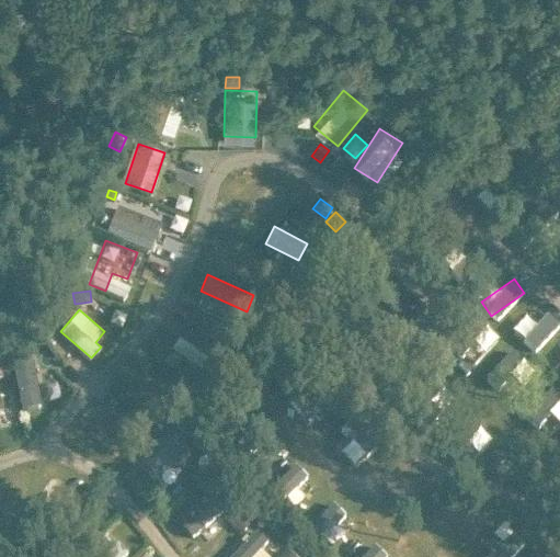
[(547,311),(536,322),(526,313),(511,328),(535,350),(559,324),(547,311)]
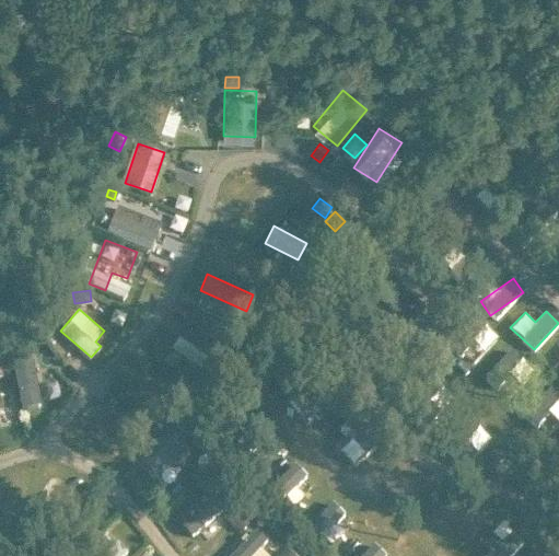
[(230,332),(221,342),(230,348),(237,338),(230,332)]
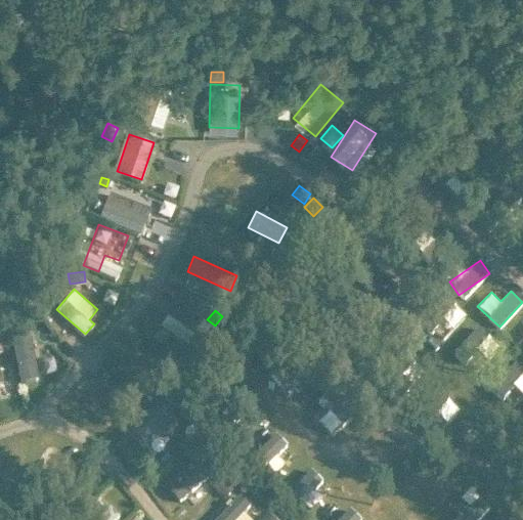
[(17,325),(8,327),(10,335),(19,333),(17,325)]
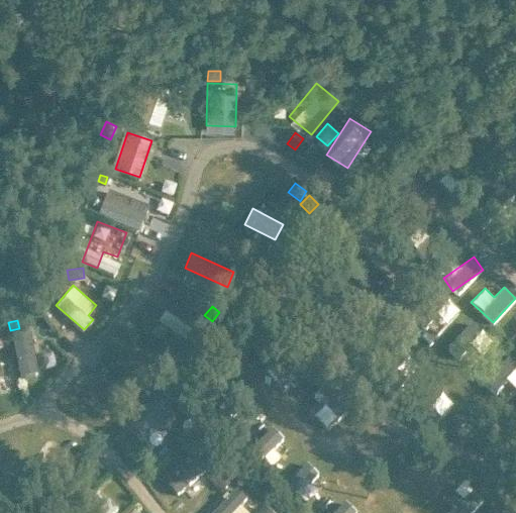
[(467,363),(490,338),(471,321),(447,345),(467,363)]
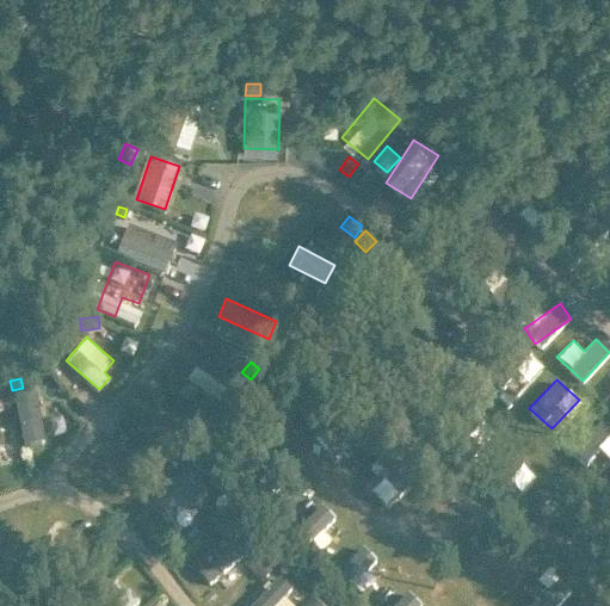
[(37,395),(14,400),(25,444),(48,438),(37,395)]
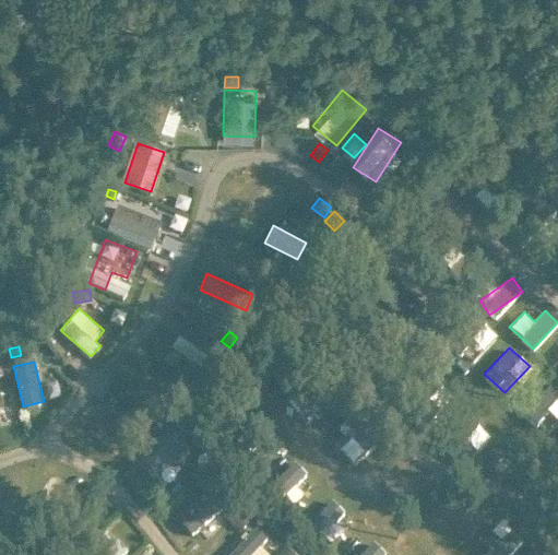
[(187,369),(180,377),(189,385),(196,378),(187,369)]
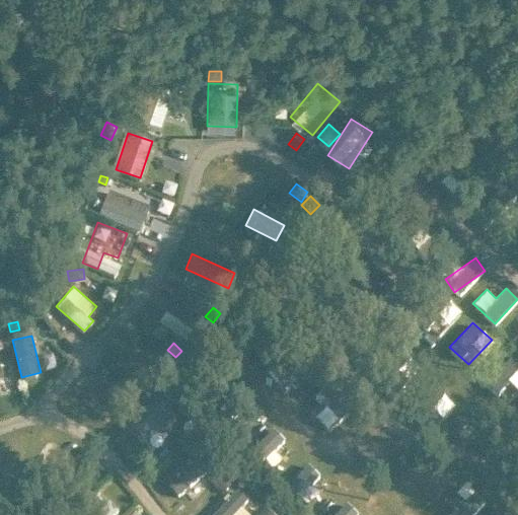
[(498,393),(517,372),(517,366),(509,358),(486,382),(498,393)]
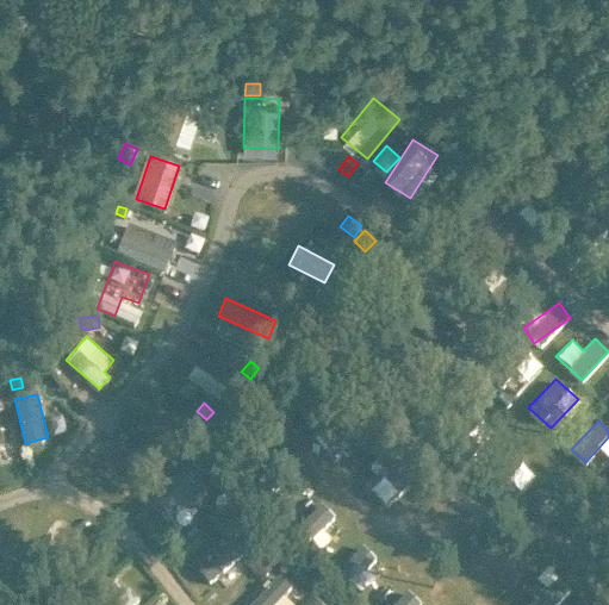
[(153,503),(176,525),(212,488),(190,466),(153,503)]
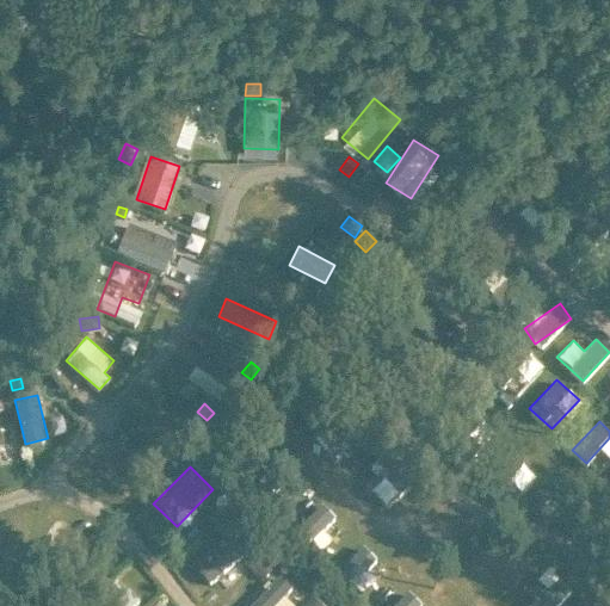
[(214,504),(205,513),(211,520),(221,509),(214,504)]
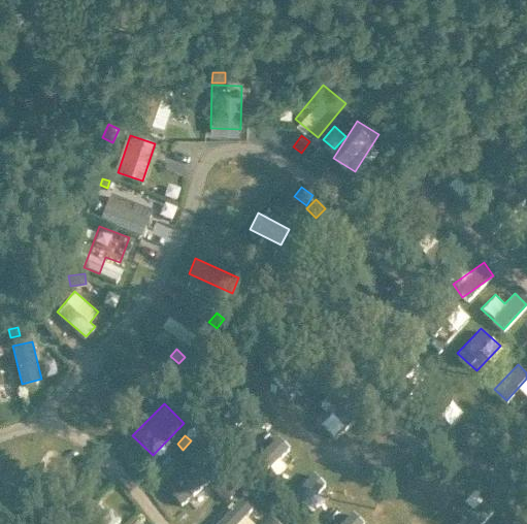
[(193,448),(188,452),(194,459),(199,455),(193,448)]
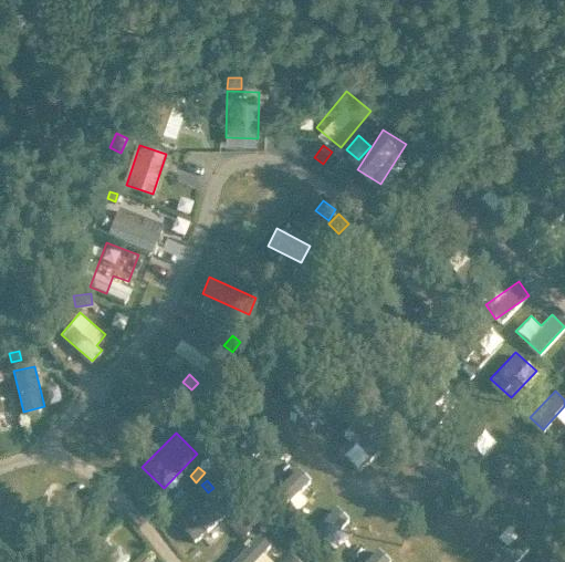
[(337,503),(314,526),(327,540),(351,518),(337,503)]
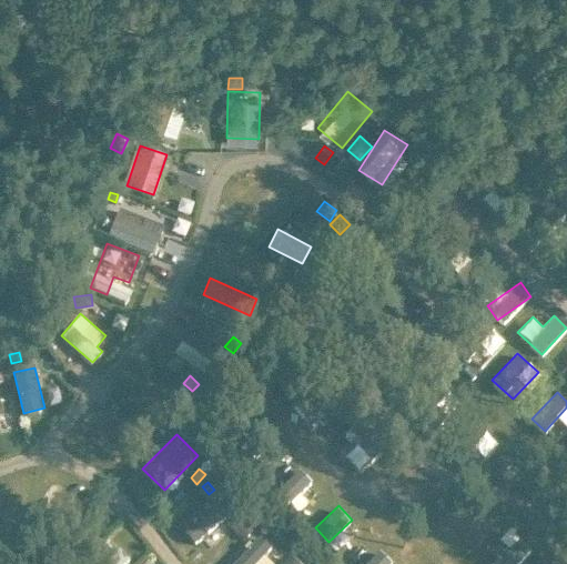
[(240,522),(233,529),(242,537),(249,531),(240,522)]
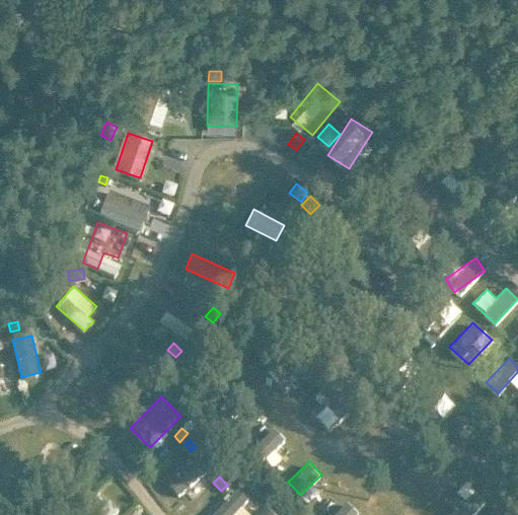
[(241,506),(248,496),(234,487),(214,514),(248,514),(250,512),(241,506)]
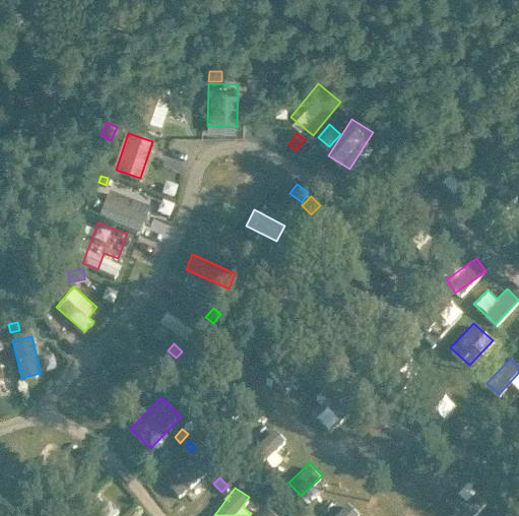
[(449,514),(451,515),(473,515),(488,503),(475,491),(449,514)]
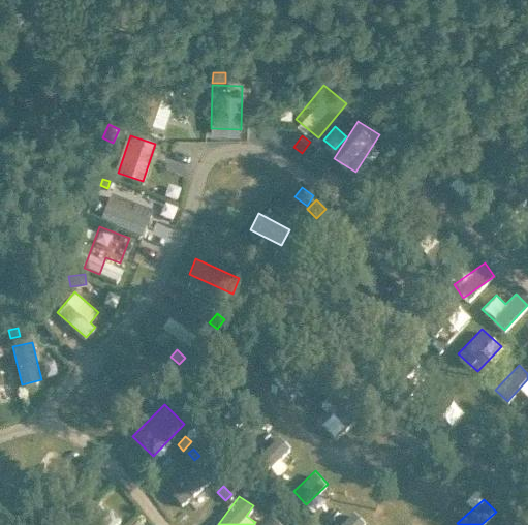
[(2,501),(0,502),(0,515),(1,517),(9,508),(2,501)]
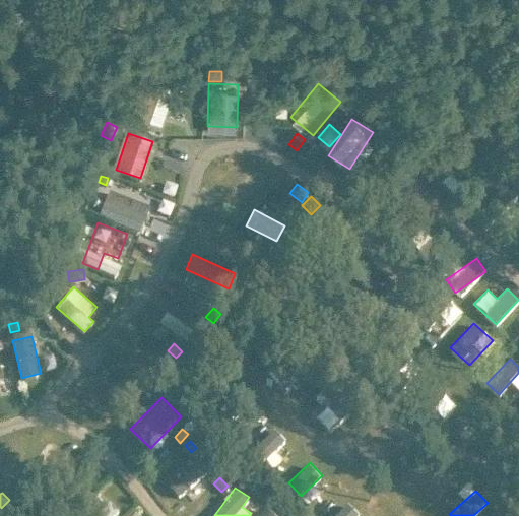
[(332,515),(362,515),(363,515),(347,501),(332,515)]
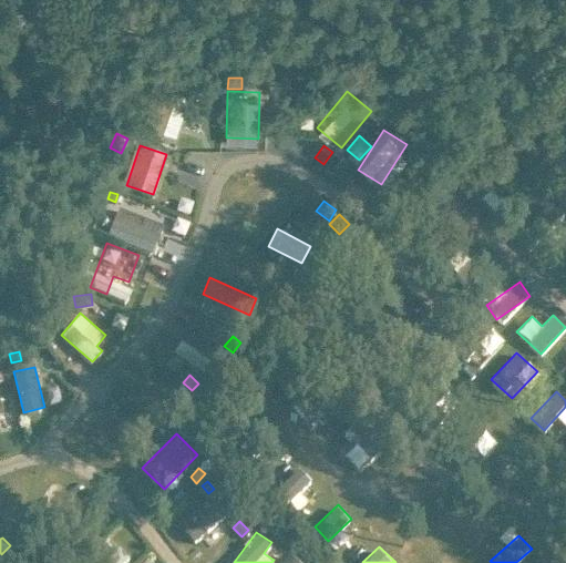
[(302,562),(289,550),(276,562),(302,562)]
